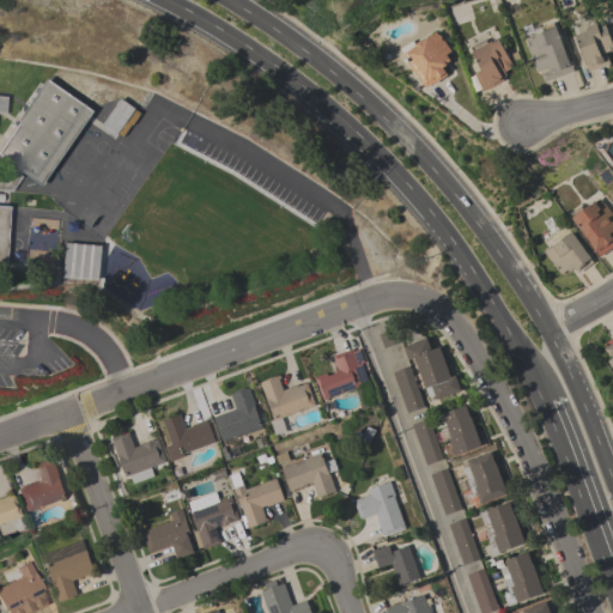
[(527,47),(525,40),(530,38),(529,36),(542,31),(541,26),(553,23),(554,28),(556,26),(568,59),(569,62),(571,62),(574,71),(544,83),(540,73),(547,71),(546,68),(535,72),(527,47)]
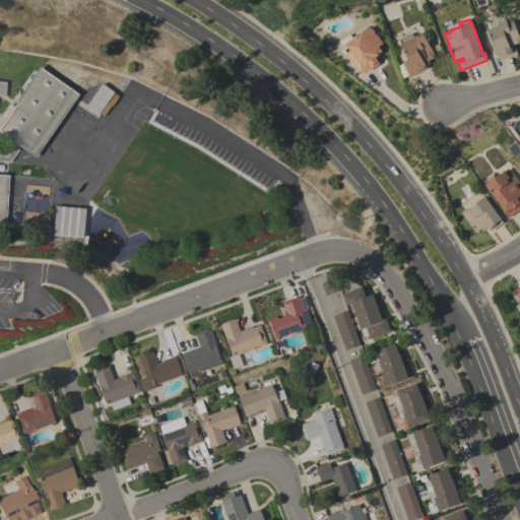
[(498,22),(505,19),(507,23),(513,20),(519,39),(519,42),(510,46),(510,47),(514,46),(517,54),(499,61),(488,29),(498,26),(497,24),(498,22)]
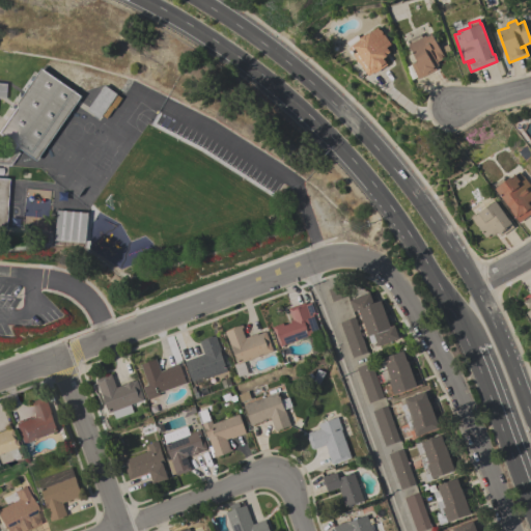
[(383,35),(384,34),(391,45),(387,47),(390,52),(386,55),(387,56),(384,58),(388,64),(375,73),(374,72),(368,76),(359,62),(358,62),(356,59),(356,57),(350,48),(350,47),(346,42),(357,35),(360,39),(360,37),(364,34),(366,35),(378,27),(380,30),(381,30),(383,32),(382,34),(383,35)]
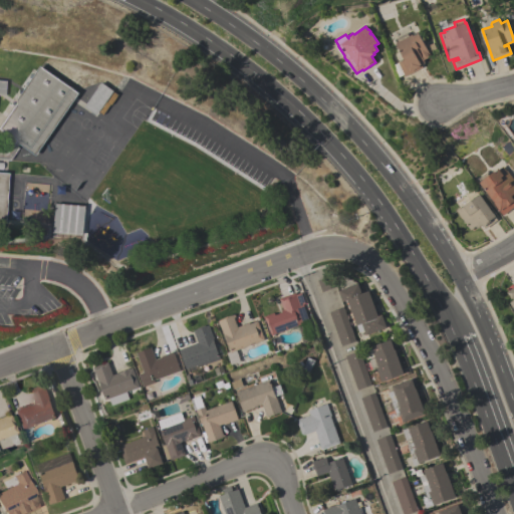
[(431,56),(423,60),(425,63),(421,64),(423,67),(405,76),(404,74),(398,77),(393,65),(404,60),(396,42),(397,42),(395,38),(407,33),(408,36),(413,34),(417,33),(416,32),(418,31),(431,56)]
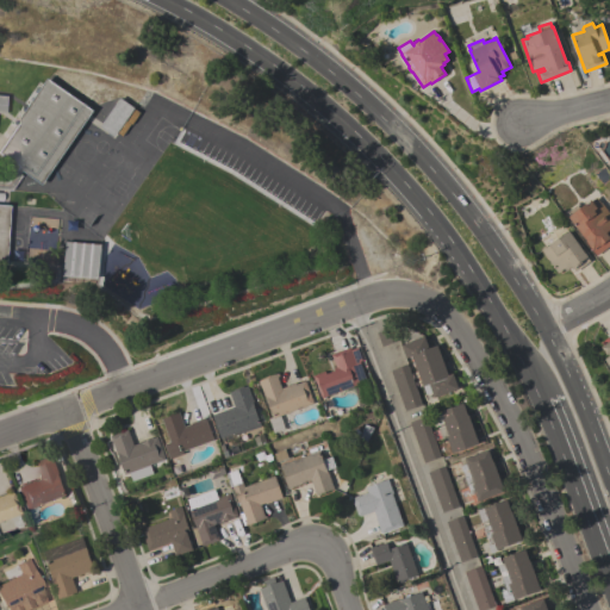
[(93,111),(42,185),(23,170),(8,191),(0,190),(0,204),(7,205),(2,265),(0,263),(0,181),(5,182),(16,167),(0,155),(0,147),(47,78),(93,111)]
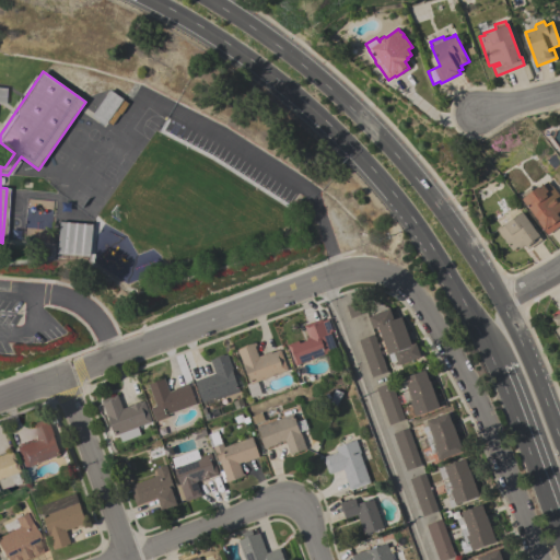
[(104,126),(91,116),(109,90),(123,100),(104,126)]
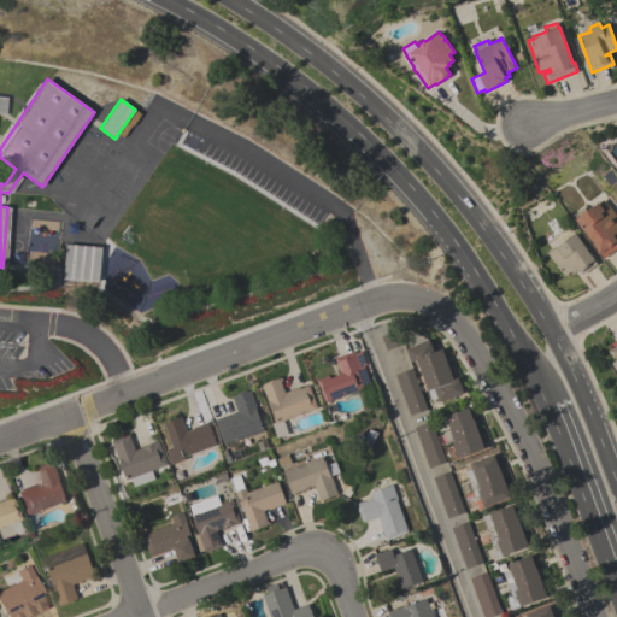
[(616,247),(604,259),(592,244),(593,242),(575,219),(577,218),(574,215),(583,207),(587,211),(593,206),(597,204),(595,204),(598,201),(599,203),(603,200),(607,206),(609,206),(616,216),(616,233),(616,234),(616,235),(616,247)]
